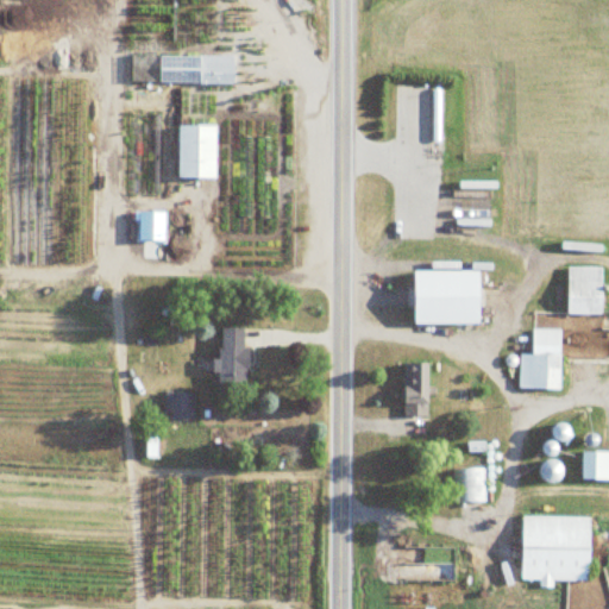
[(200,60),(130,60),(129,90),(199,90),(200,60)]
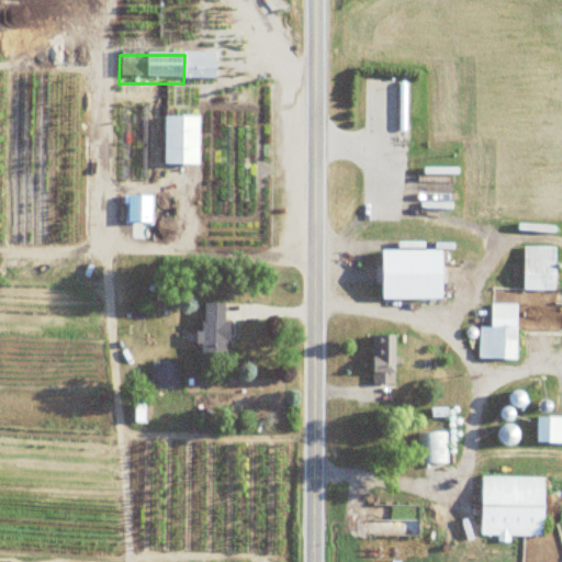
[(214,56),(214,83),(183,83),(184,55),(214,56)]
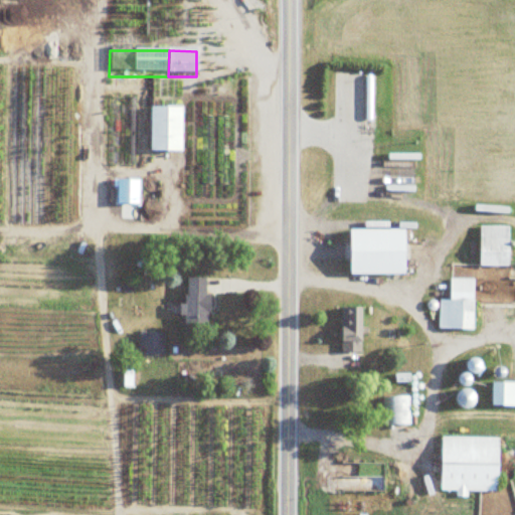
[(181,111),(182,157),(150,155),(149,111),(181,111)]
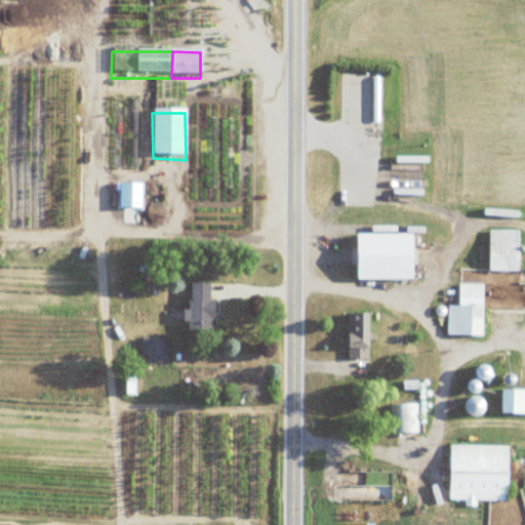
[(519,230),(490,230),(490,270),(519,270),(519,230)]
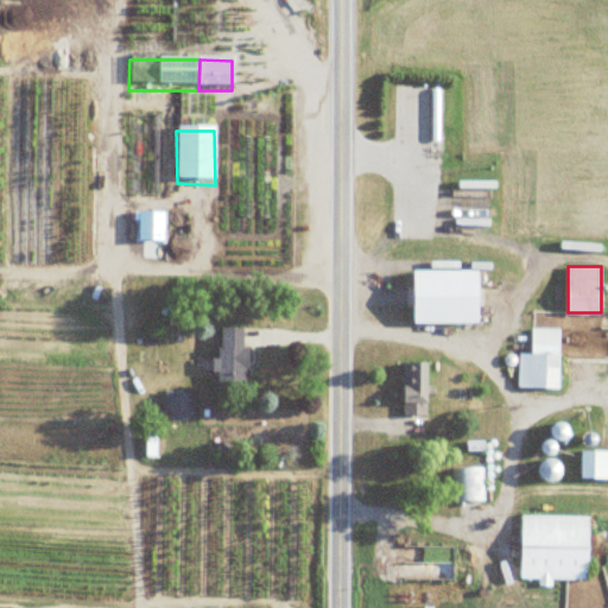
[(415,270),(415,323),(480,323),(480,270),(415,270)]
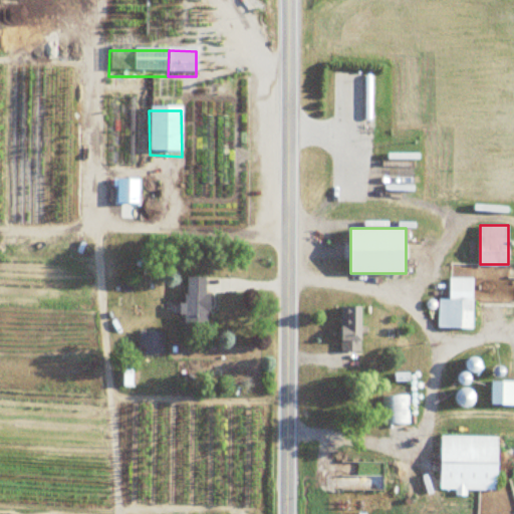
[(207,324),(207,277),(186,277),(186,324),(207,324)]
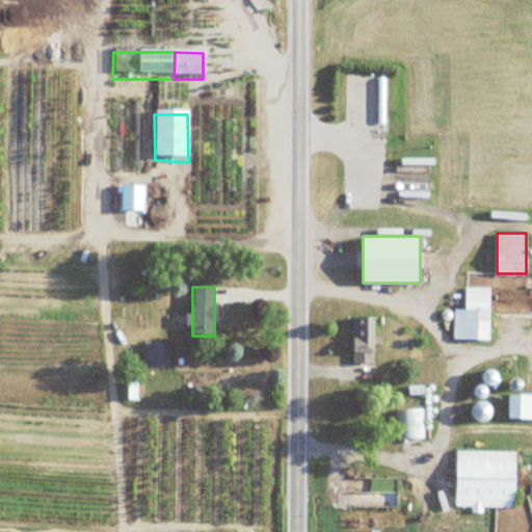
[(453,339),(489,340),(490,287),(466,287),(466,309),(454,309),(453,339)]
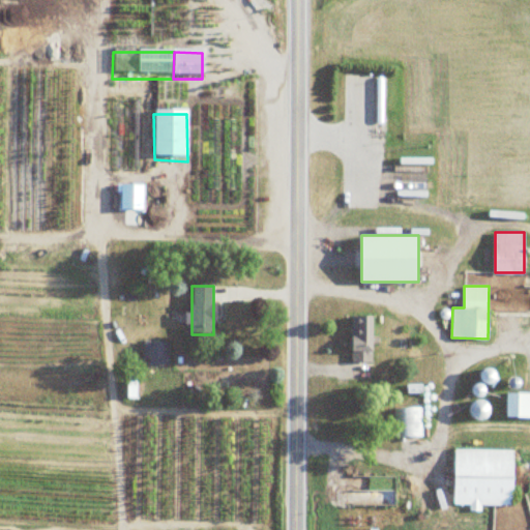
[(373,317),(352,317),(352,362),(373,362),(373,317)]
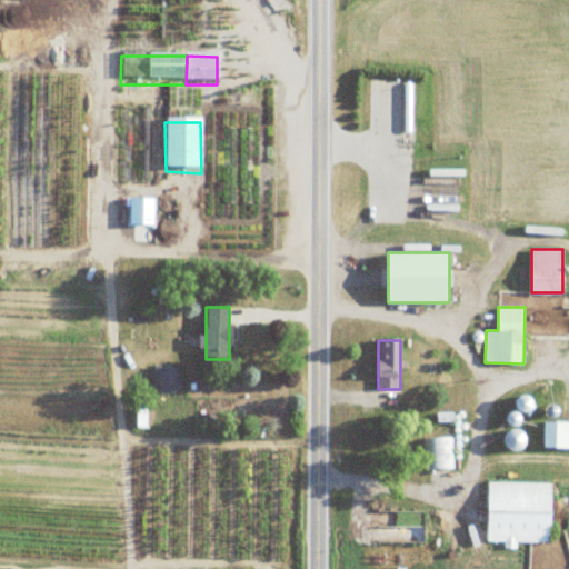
[(153,391),(181,391),(181,368),(153,368),(153,391)]
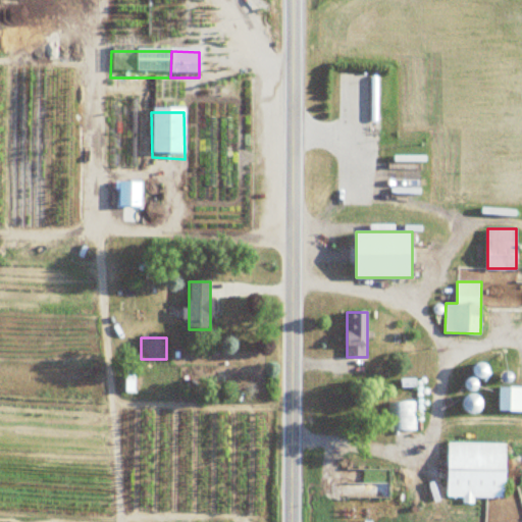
[(500,410),(521,410),(521,386),(500,386),(500,410)]
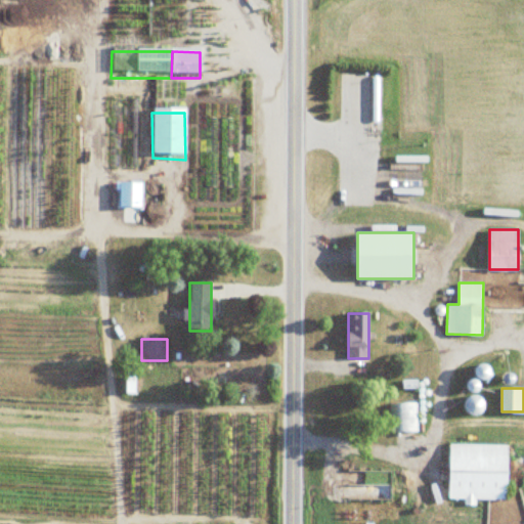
[(479,413),(482,398),(469,395),(466,411),(479,413)]
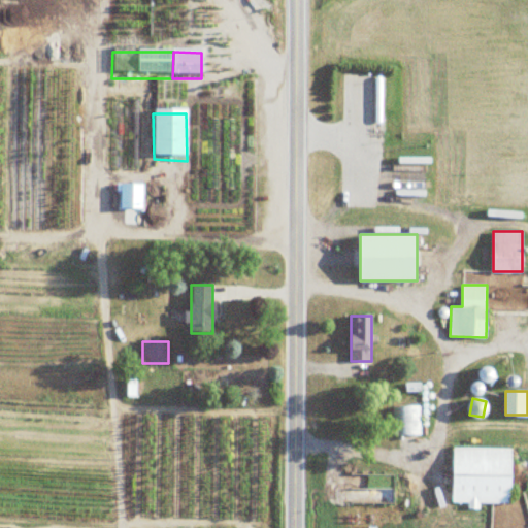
[(393,405),(393,435),(420,435),(420,405),(393,405)]
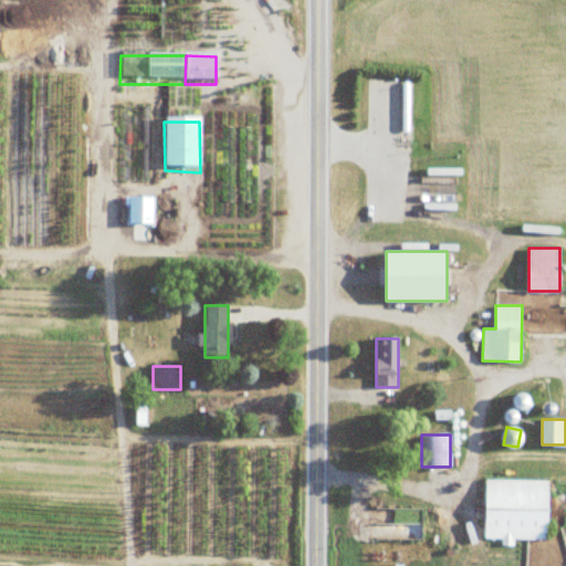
[(548,540),(549,481),(486,480),(485,537),(502,538),(502,545),(513,545),(513,538),(548,540)]
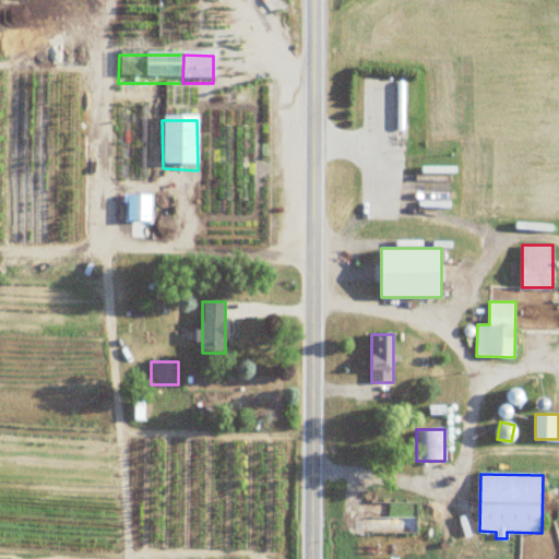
[(417,503),(368,502),(368,531),(388,531),(388,532),(416,532),(417,503)]
